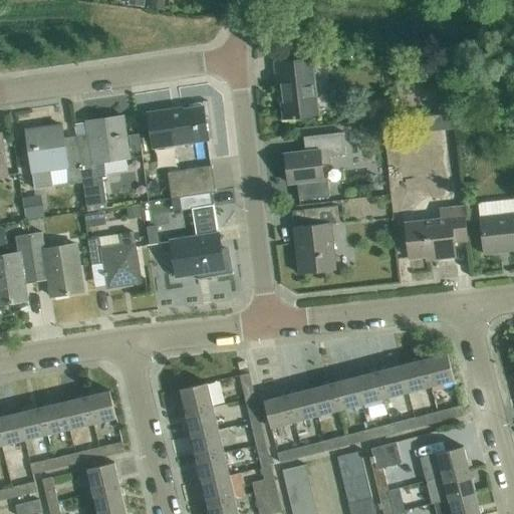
[(280,85),(283,120),(318,116),(312,59),(275,63),(277,86),(280,85)]
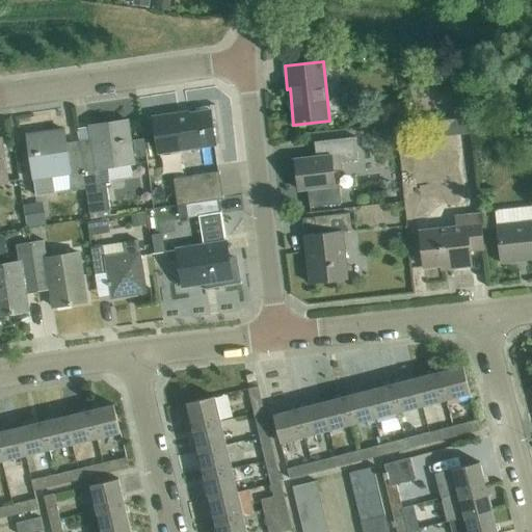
[(215,145),(212,125),(217,124),(214,105),(195,107),(195,111),(158,116),(163,154),(215,145)]
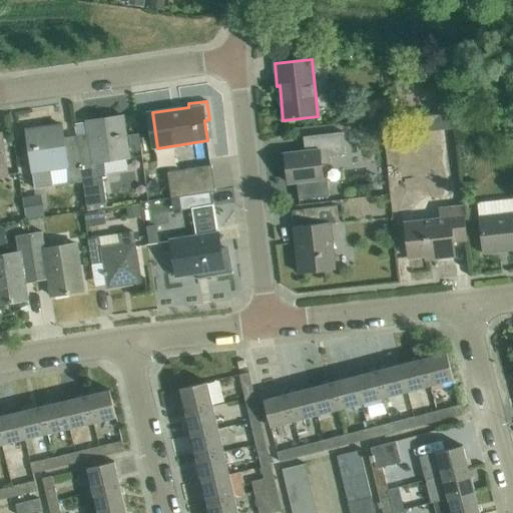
[(77,144),(82,182),(83,182),(88,211),(107,208),(103,178),(107,177),(105,162),(128,158),(122,117),(87,122),(90,143),(77,144)]
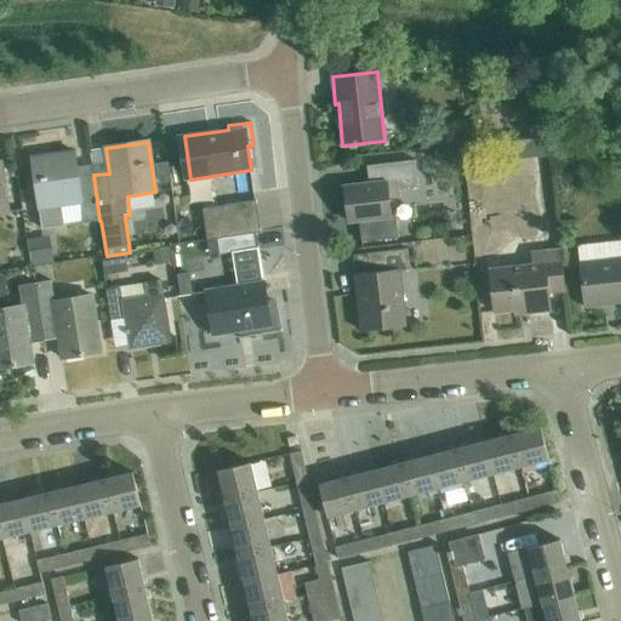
[(84,223),(100,221),(93,175),(78,177),(74,152),(30,159),(38,209),(40,209),(43,228),(64,226),(62,205),(80,203),(84,223)]
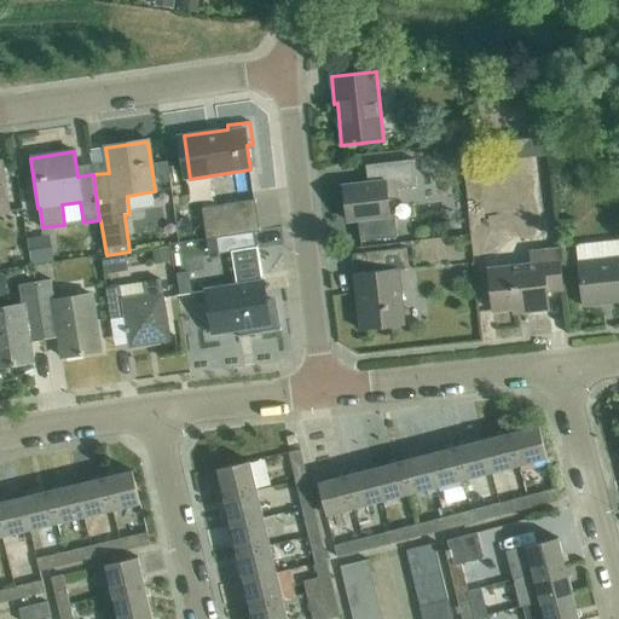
[(377,183),(342,187),(347,224),(358,223),(360,242),(397,238),(394,217),(388,217),(386,201),(399,198),(398,190),(416,189),(412,161),(375,166),(377,183)]
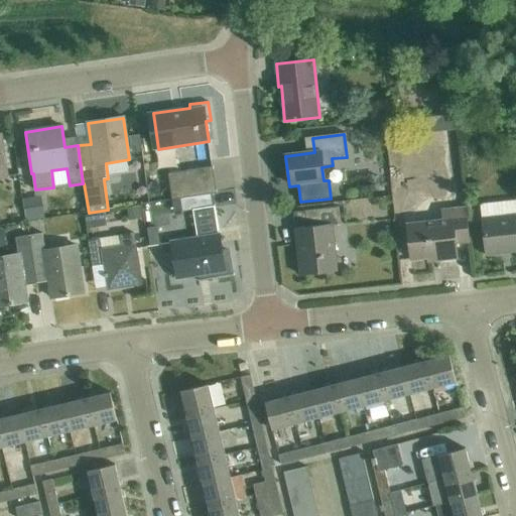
[(169,174),(173,200),(212,195),(217,194),(213,168),(169,174)]
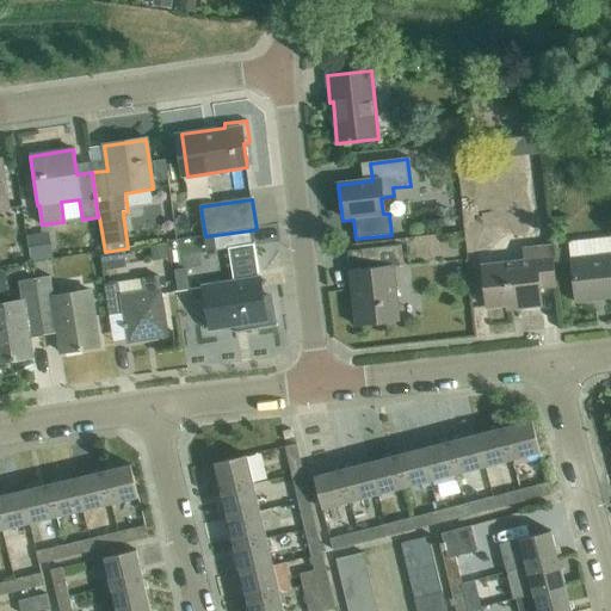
[(205,252),(253,246),(251,230),(205,236),(203,236),(205,252)]
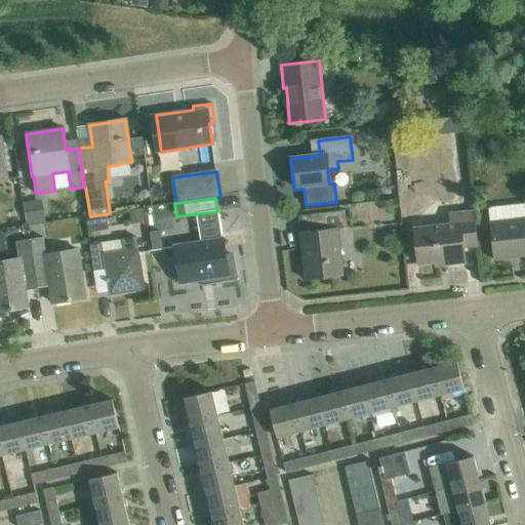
[(42,202),(24,205),(27,225),(28,228),(46,225),(42,202)]
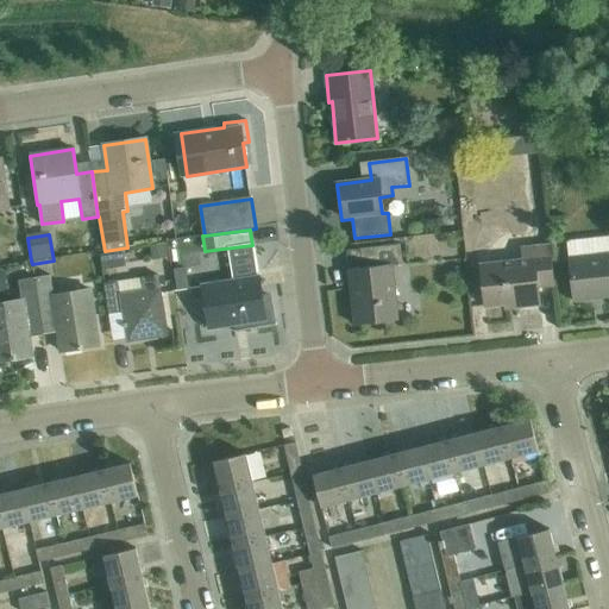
[(569,258),(567,258),(572,302),(608,297),(608,253),(597,256),(595,238),(567,240),(569,258)]
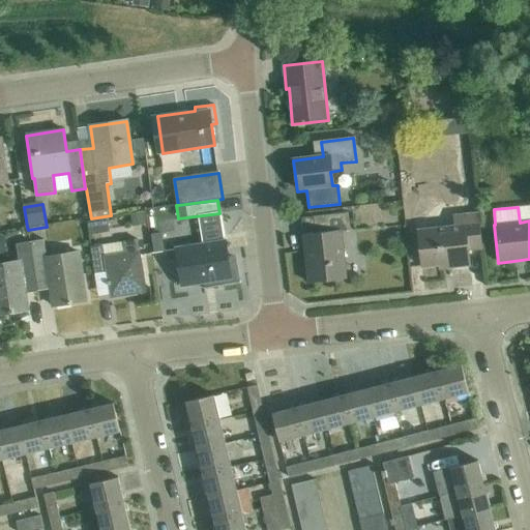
[(144,212),(129,214),(131,227),(146,225),(144,212)]
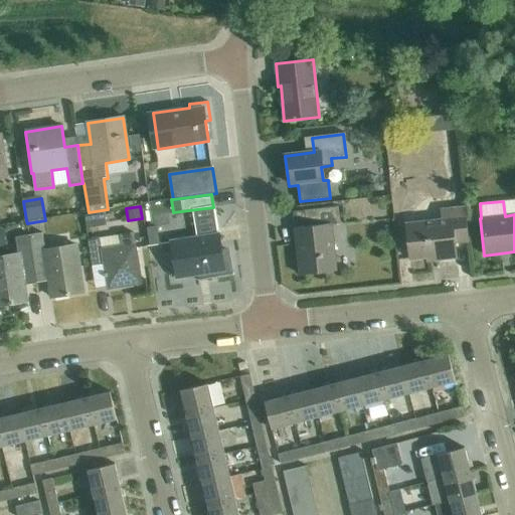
[(331,226),(340,225),(337,207),(304,211),(306,227),(294,229),(300,276),(336,272),(331,226)]
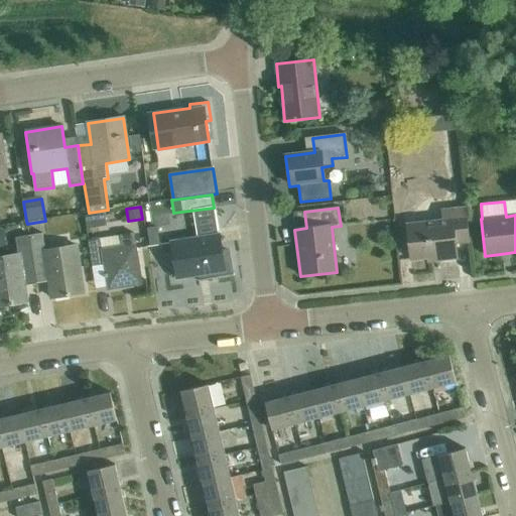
[(457,243),(470,241),(466,208),(452,210),(453,220),(406,225),(410,260),(438,257),(439,261),(458,259),(457,243)]
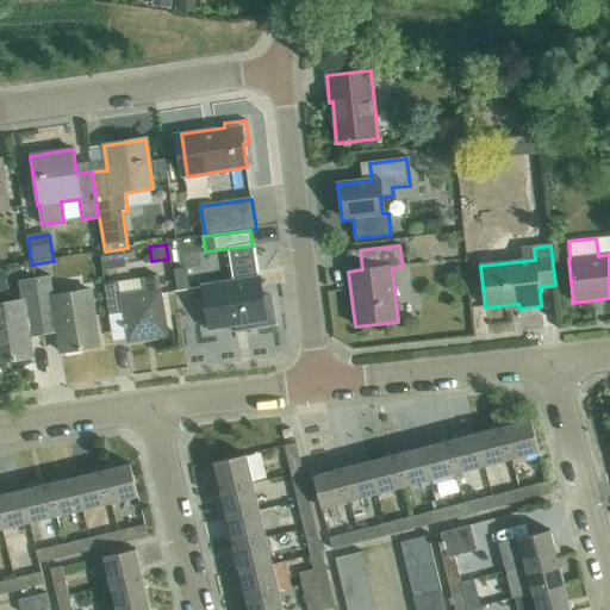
[(186,271),(174,273),(176,288),(188,287),(186,271)]
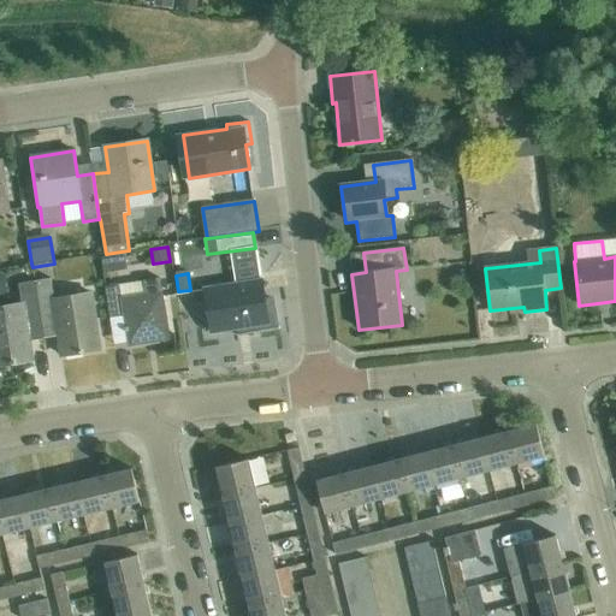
[(120,285),(105,288),(108,308),(110,317),(110,319),(124,317),(129,345),(170,339),(160,279),(143,282),(120,285)]
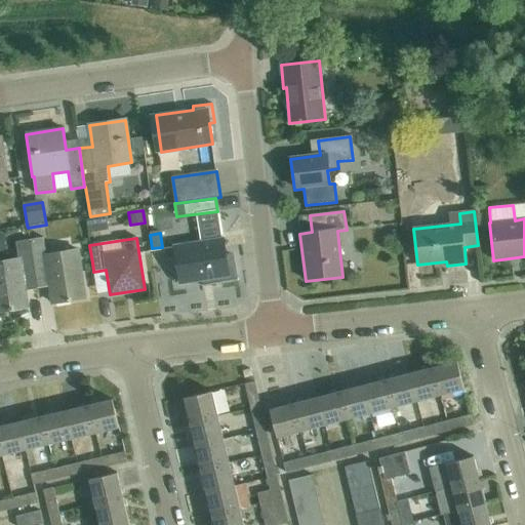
[(43,239),(30,241),(36,282),(49,280),(53,304),(84,298),(79,265),(77,250),(46,255),(43,239)]
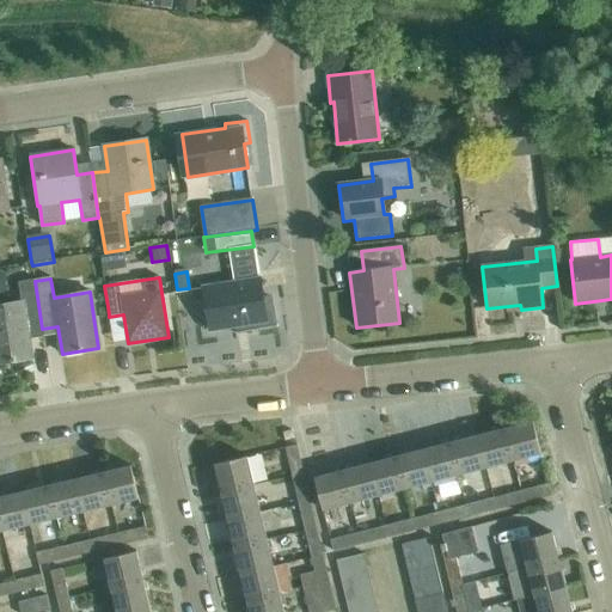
[(258,280),(203,288),(209,330),(236,326),(237,334),(274,328),(269,298),(262,299),(258,280)]
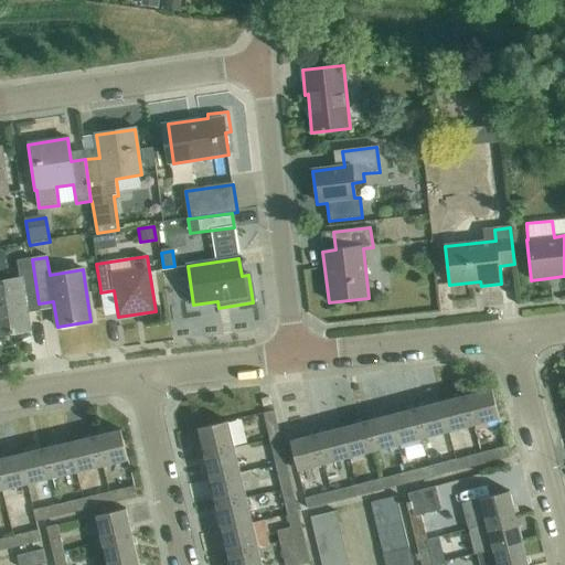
[(39,304),(32,259),(18,262),(21,279),(0,283),(0,336),(30,331),(25,306),(39,304)]
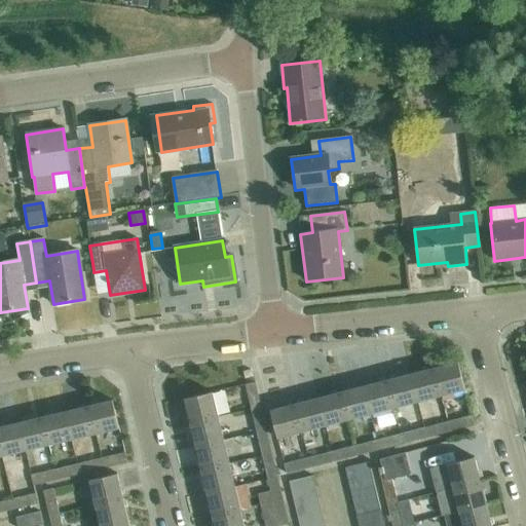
[(458,363),(434,369),(441,398),(465,391),(458,363)]
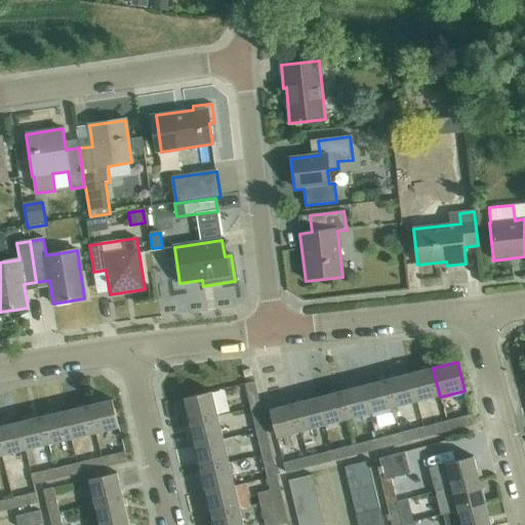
[(433,368),(409,374),(416,403),(440,397),(433,368)]
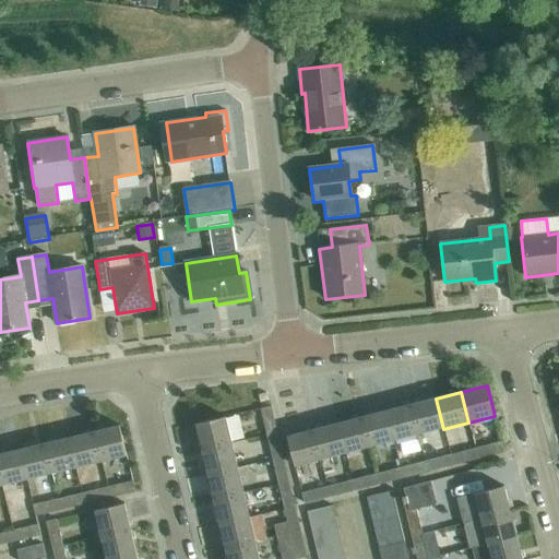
[(436,399),(412,404),(419,435),(443,429),(436,399)]
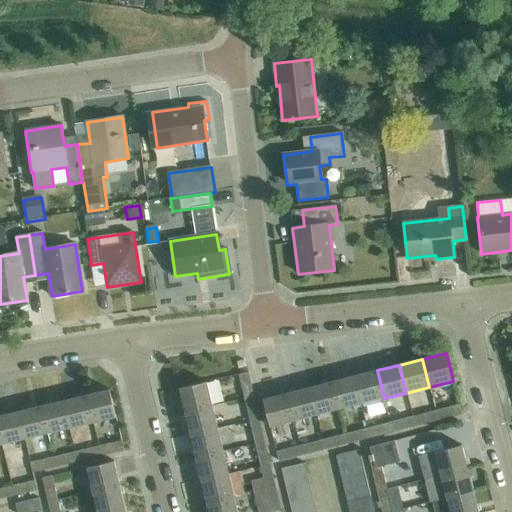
[(377,370),(354,376),(361,404),(384,398),(377,370)]
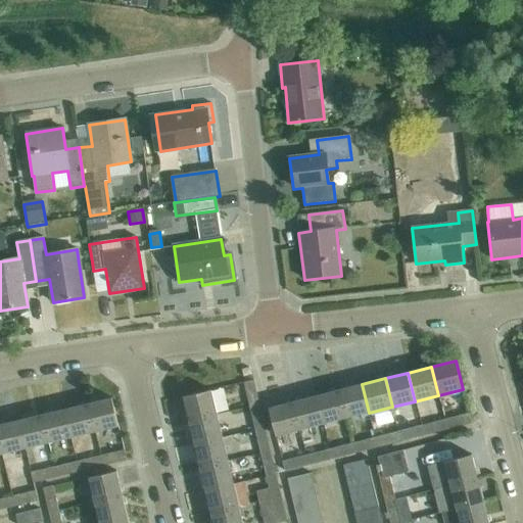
[(244,382),(250,407),(260,405),(254,380),(244,382)]
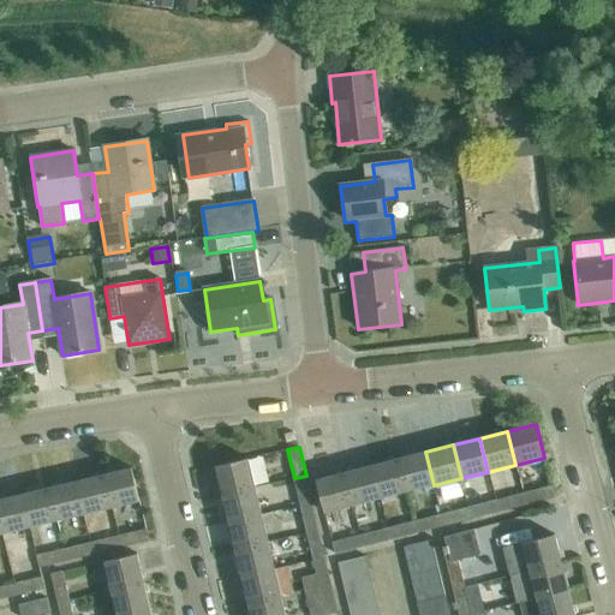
[(425,452),(398,459),(406,493),(434,485),(425,452)]
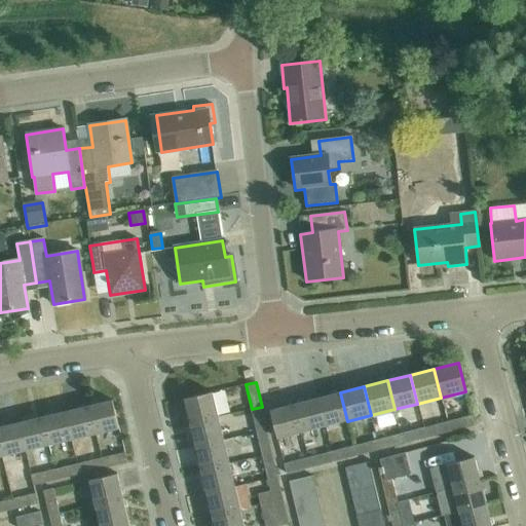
[(184,400),(190,423),(218,417),(212,392),(184,400)]
